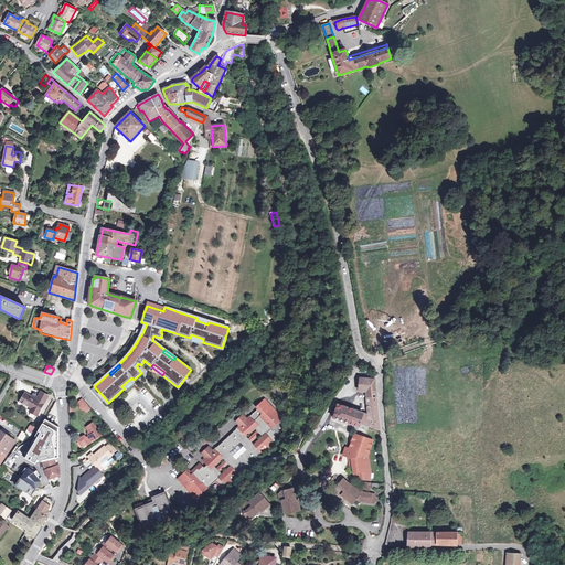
[(121,386),(124,388),(134,380),(131,377),(121,386)]
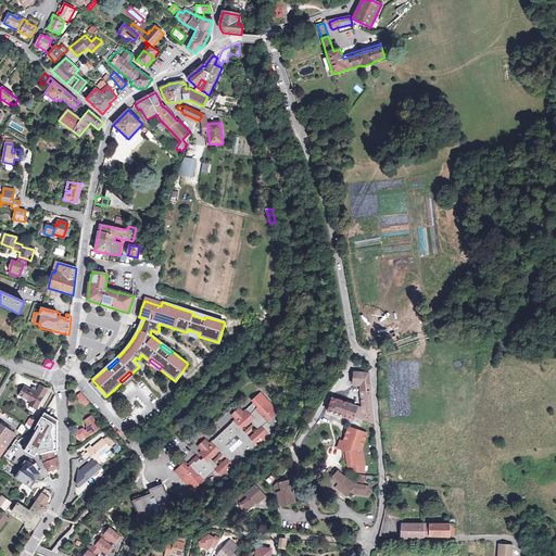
[(373,408),(370,390),(369,380),(369,374),(355,373),(354,384),(361,386),(363,408),(348,404),(332,399),(328,412),(353,420),(354,417),(374,422),(373,408)]
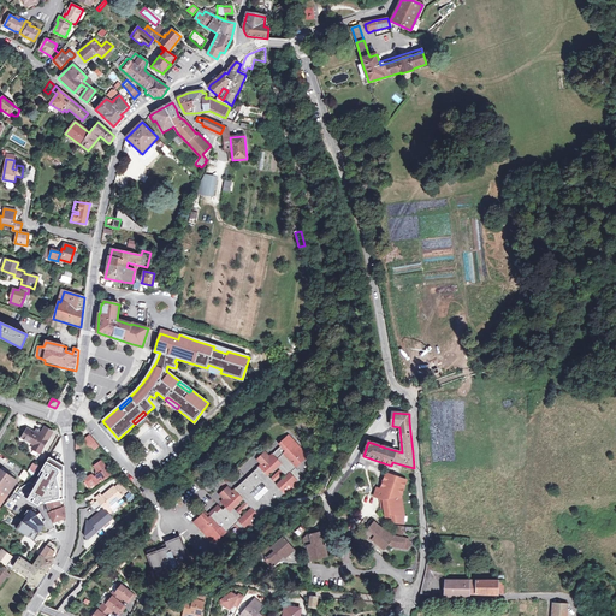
[(45,427),(41,433),(36,430),(35,433),(28,428),(23,438),(34,445),(33,449),(41,454),(53,432),(45,427)]
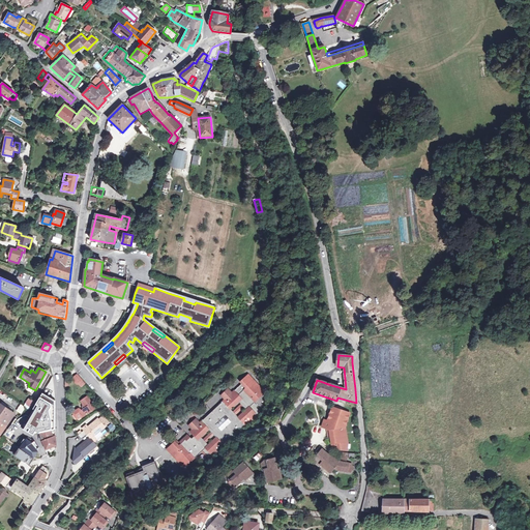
[(82,380),(78,375),(74,379),(78,384),(82,380)]
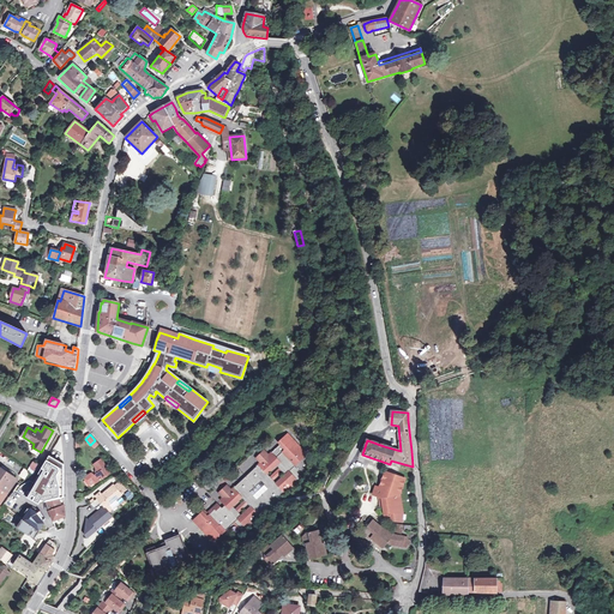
[(221,500),(226,505),(218,512),(215,510),(208,517),(203,512),(198,516),(193,521),(203,531),(214,542),(234,523),(242,531),(248,525),(259,515),(292,486),(295,482),(301,477),(298,474),(298,470),(295,467),(307,455),(288,434),(278,443),(286,450),(276,458),(272,453),(269,456),(266,453),(263,452),(258,457),(258,459),(262,463),(232,491),(229,487),(226,487),(221,491),(221,494),(223,497),(221,500)]
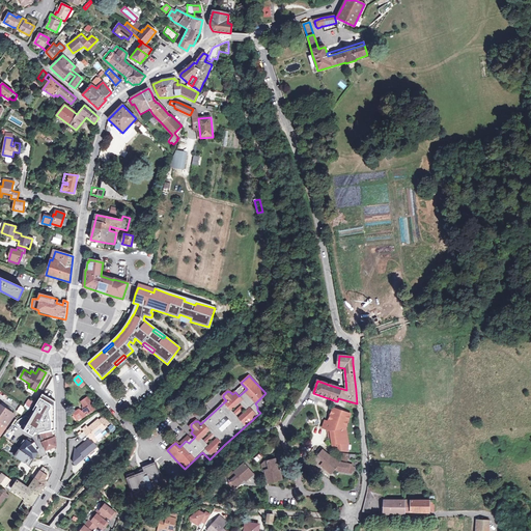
[(55,429),(55,401),(43,394),(36,406),(38,407),(25,429),(35,436),(37,432),(39,434),(55,429)]
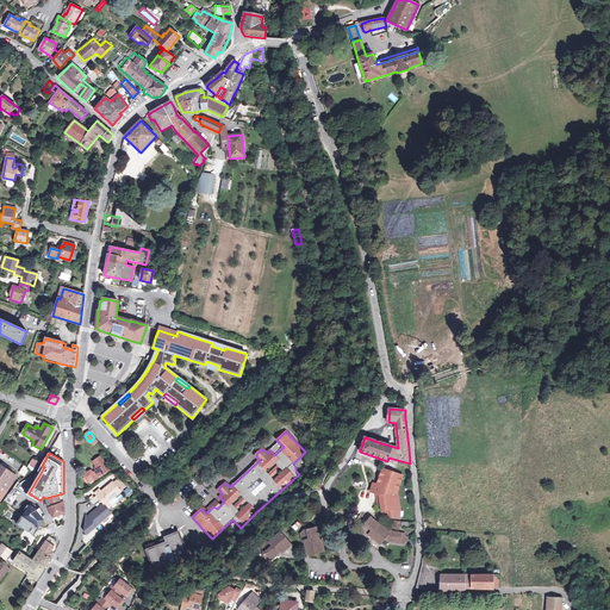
[(99,470),(95,472),(94,472),(93,473),(92,471),(91,471),(85,475),(89,483),(93,479),(94,480),(110,470),(100,456),(93,461),(95,465),(99,470)]
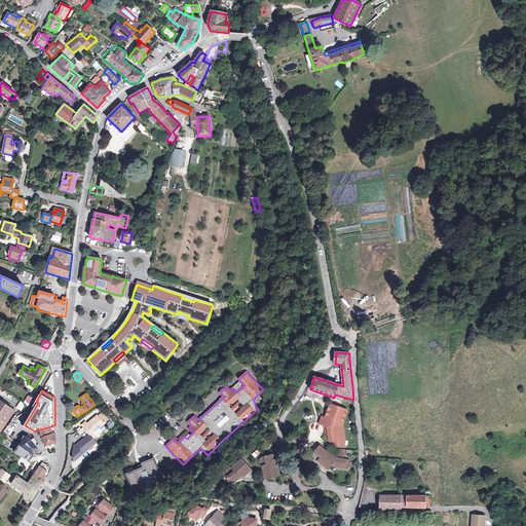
[(0,401),(0,427),(12,410),(0,401)]
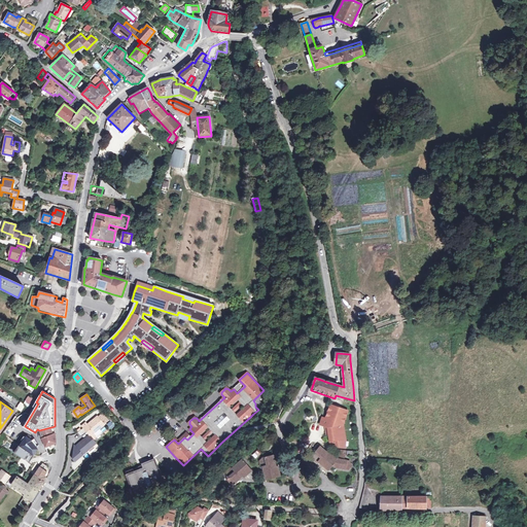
[(328,427),(329,434),(330,442),(330,447),(345,448),(346,444),(346,441),(344,424),(348,411),(330,406),(326,419),(323,418),(320,425),(326,427),(328,427)]
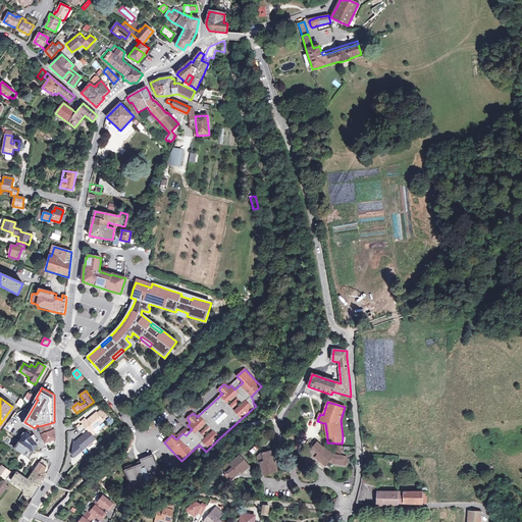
[(97,413),(83,424),(85,427),(89,431),(90,432),(92,430),(103,421),(97,413)]
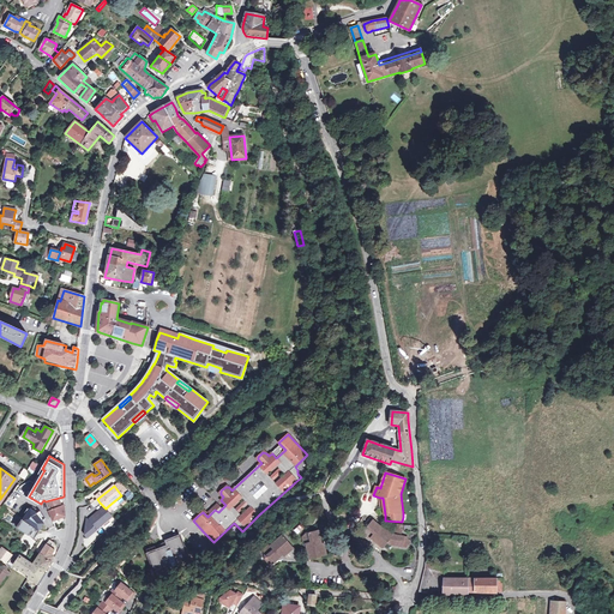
[(65,499),(47,503),(49,511),(53,522),(65,517),(65,511),(66,511),(65,499)]
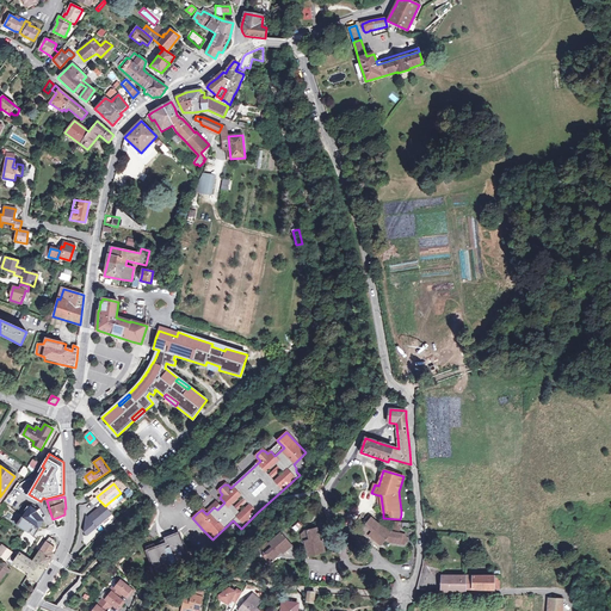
[(85,532),(87,535),(111,514),(105,506),(104,505),(87,518),(86,518),(85,528),(86,529),(85,530),(85,532)]
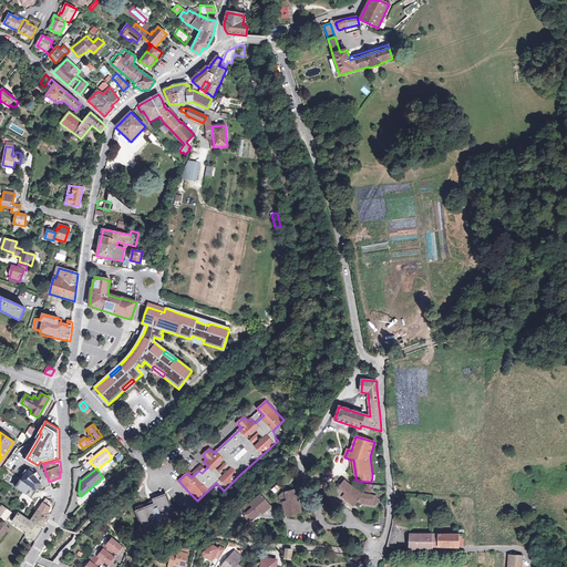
[(28,471),(26,474),(21,480),(21,481),(17,487),(31,497),(41,483),(34,475),(34,474),(28,471)]
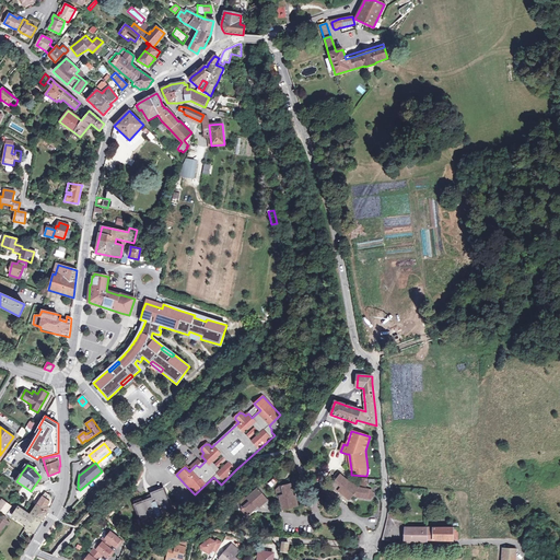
[(349,500),(353,496),(354,497),(371,499),(374,494),(372,492),(372,490),(365,490),(368,480),(361,479),(359,489),(349,480),(348,481),(339,473),(335,478),(333,487),(338,492),(339,491),(349,500)]
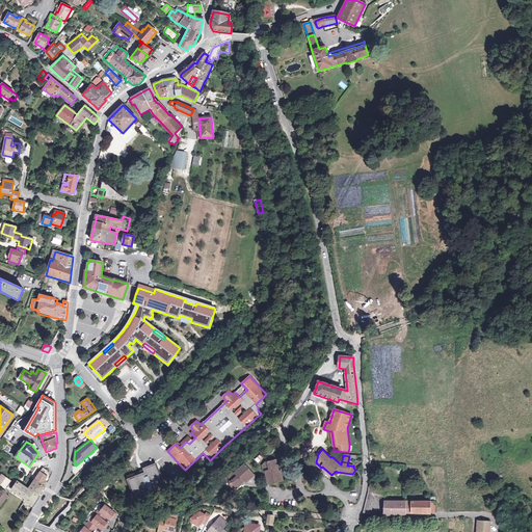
[(277,467),(280,466),(277,459),(269,461),(268,460),(263,466),(264,473),(266,473),(269,484),(283,481),(280,469),(278,470),(277,467)]
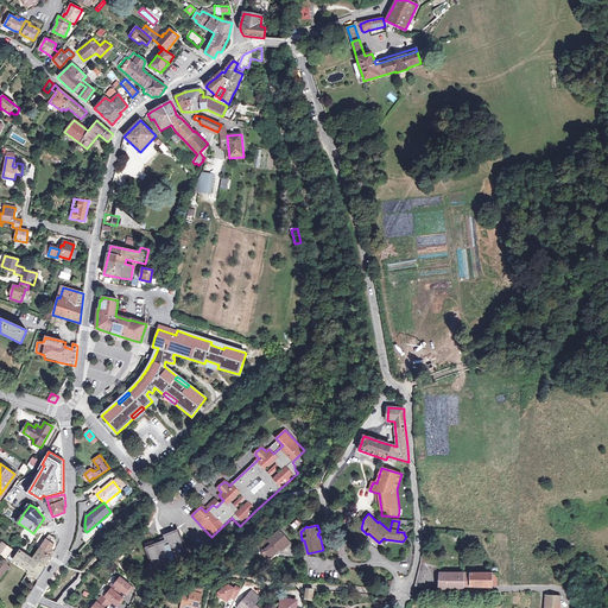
[(283,536),(279,531),(268,540),(267,539),(261,544),(264,556),(267,559),(280,549),(282,550),(285,548),(289,552),(293,549),(283,536)]
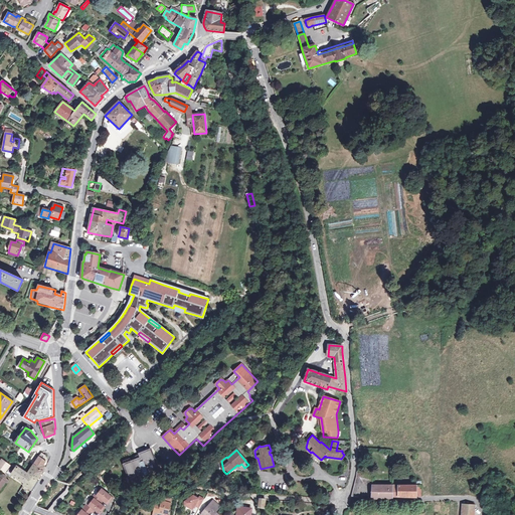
[(129,477),(132,485),(159,474),(156,465),(150,451),(130,459),(131,463),(125,465),(129,477)]
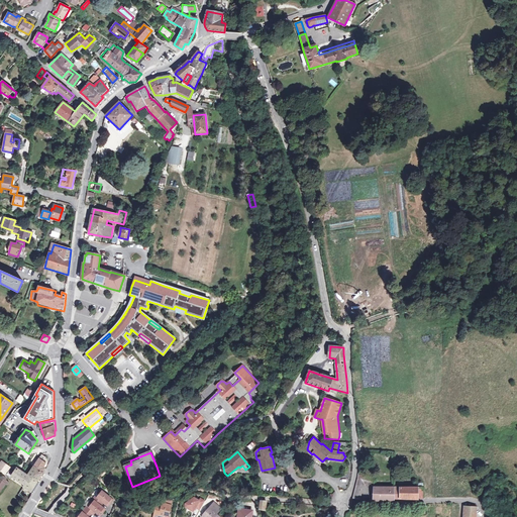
[(17,469),(12,477),(18,481),(17,483),(31,492),(37,483),(45,470),(43,468),(46,462),(45,457),(41,455),(27,476),(17,469)]
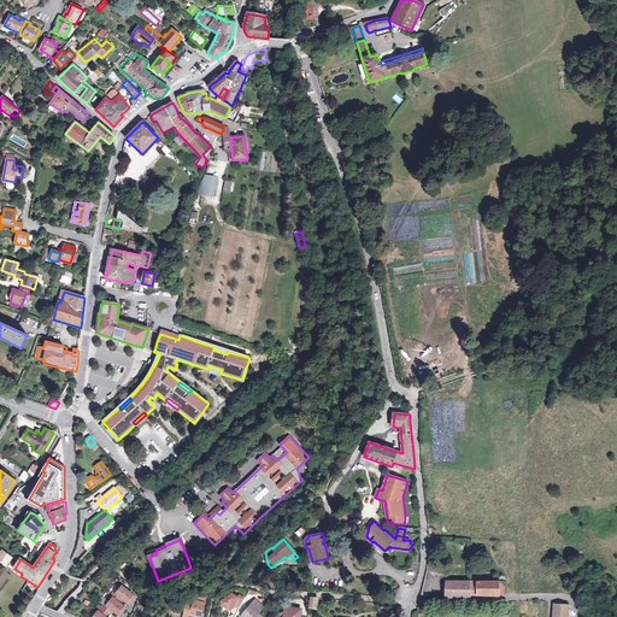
[(0,562),(7,568),(10,564),(7,563),(11,558),(3,552),(0,556),(0,562)]
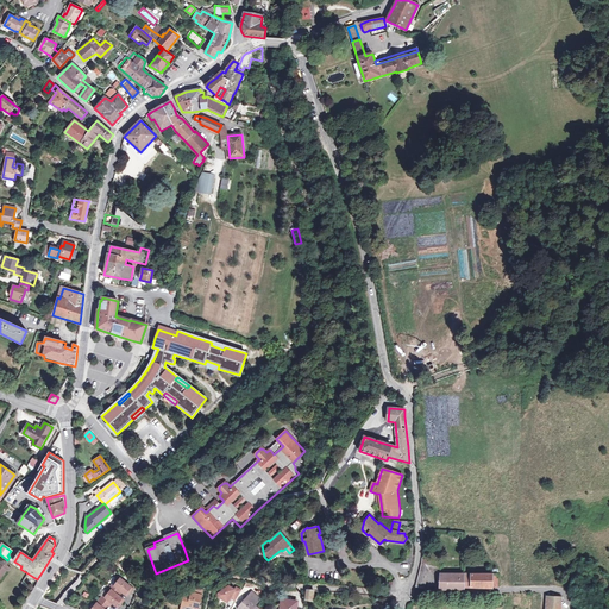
[(194,546),(184,550),(188,560),(198,557),(194,546)]
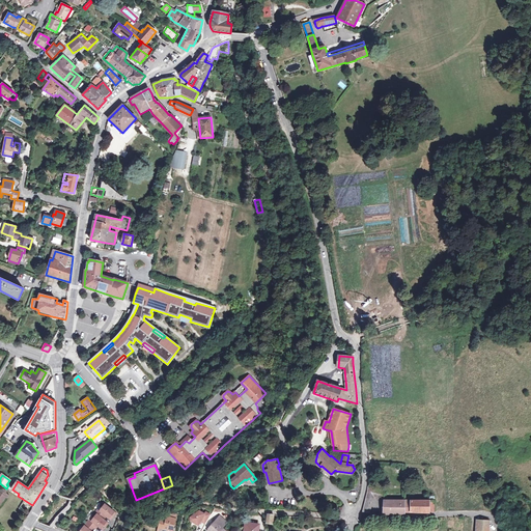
[(62,490),(56,484),(53,490),(58,494),(62,490)]
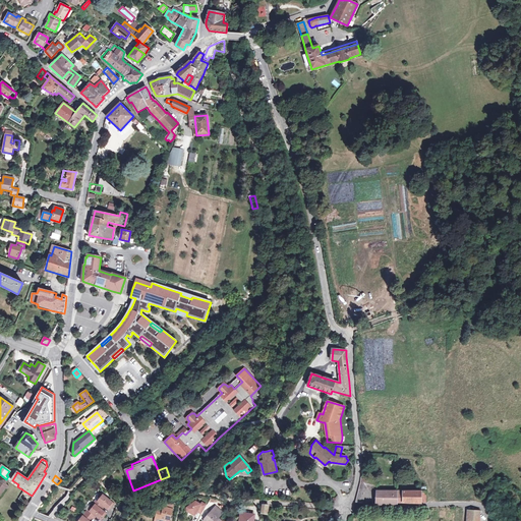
[(0,497),(6,487),(8,488),(9,486),(7,484),(6,482),(4,480),(1,481),(0,481),(0,497)]
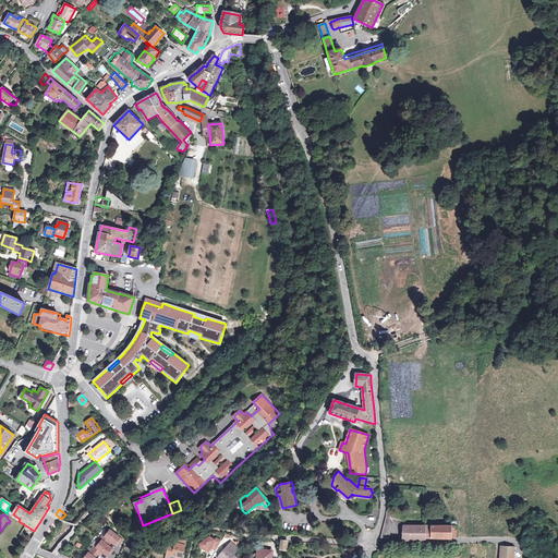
[(426,538),(426,526),(403,526),(402,541),(409,541),(426,542),(426,538)]
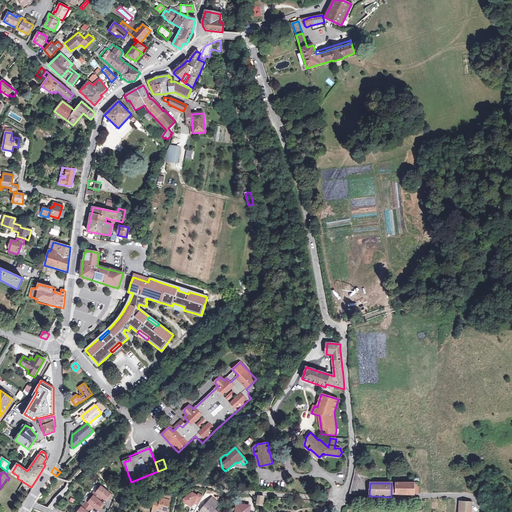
[(111,495),(98,485),(96,488),(97,491),(95,493),(92,493),(91,494),(98,500),(101,497),(107,501),(111,495)]
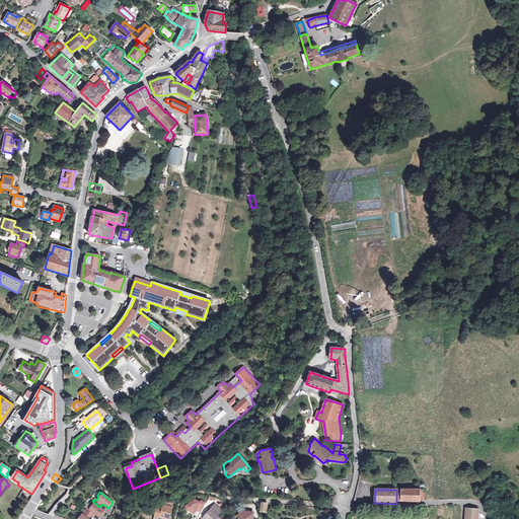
[(201,512),(206,504),(202,501),(200,503),(195,500),(187,506),(187,510),(195,514),(197,510),(201,512)]
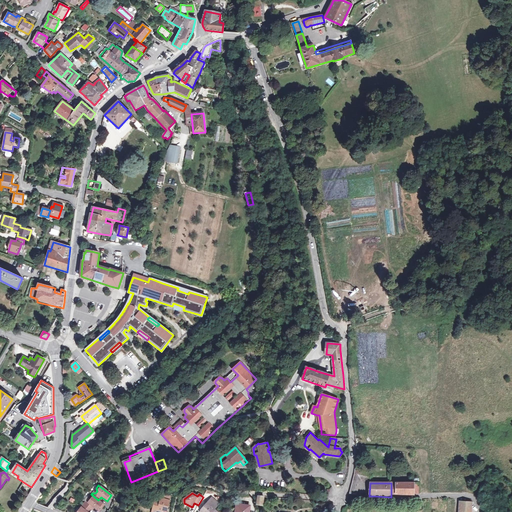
[(98,500),(91,494),(88,498),(90,500),(88,503),(85,503),(84,504),(89,508),(91,510),(93,506),(99,511),(104,504),(98,500)]
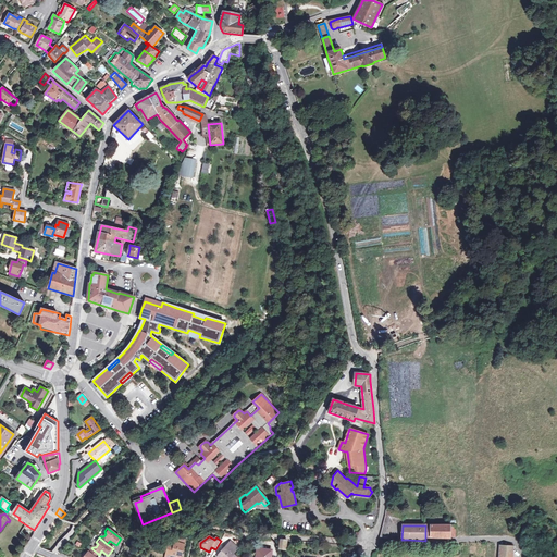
[(280,540),(279,549),(286,549),(287,541),(280,540)]
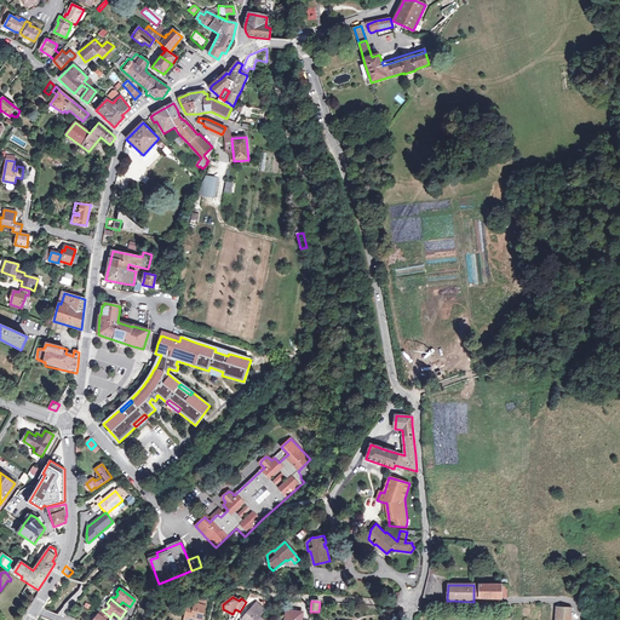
[(257,602),(254,606),(263,613),(265,610),(257,602)]
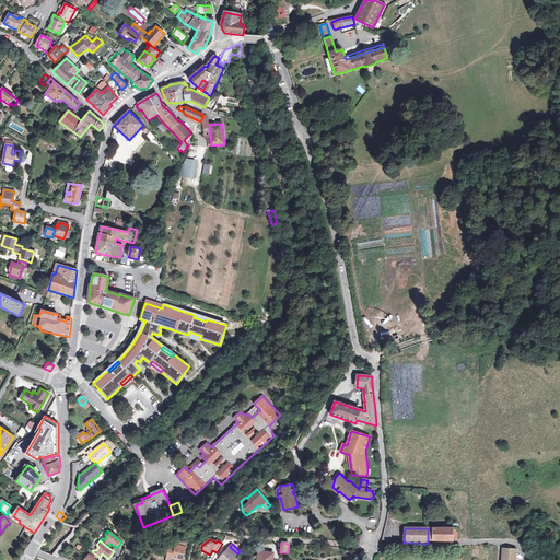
[(186,548),(177,546),(176,545),(175,549),(170,547),(167,556),(173,557),(172,559),(183,559),(187,548),(186,548)]
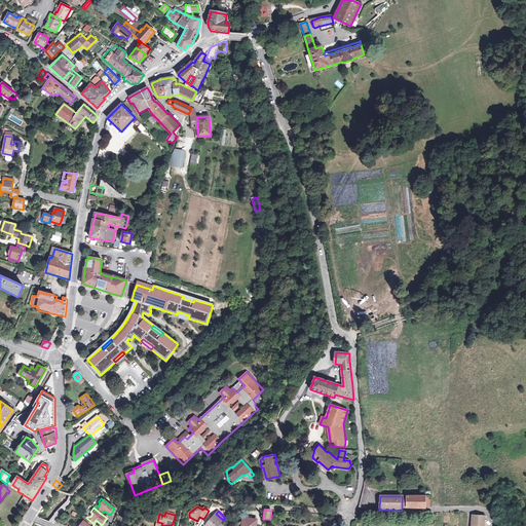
[(223,520),(216,514),(213,517),(214,518),(212,520),(211,519),(205,524),(207,525),(208,525),(223,525),(225,524),(223,522),(222,524),(220,523),(223,520)]
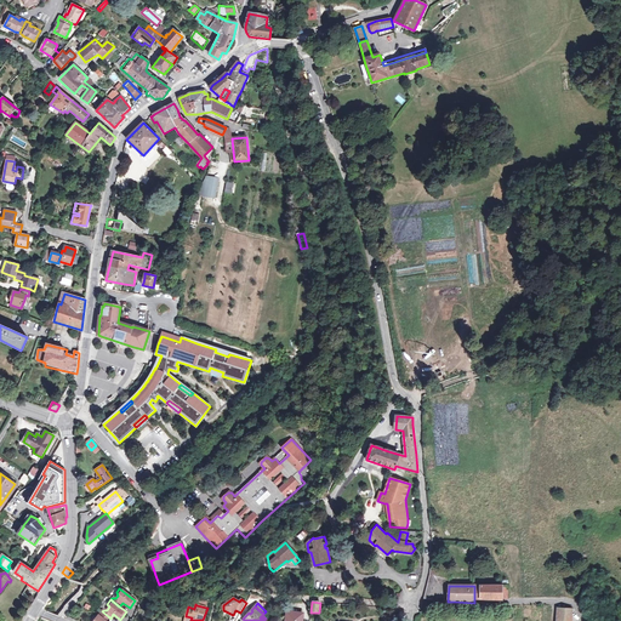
[(557,620),(571,620),(573,609),(558,609),(557,620)]
